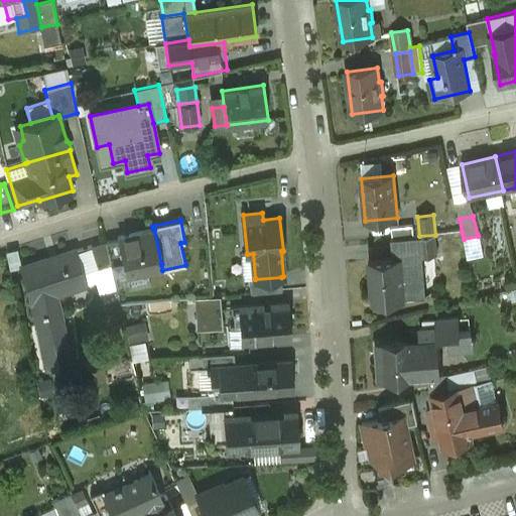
[(414,227),(393,229),(394,239),(415,237),(414,227)]
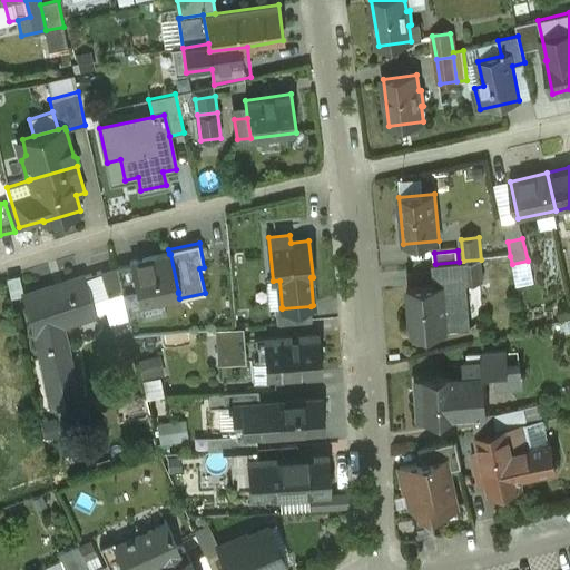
[(169,254),(130,262),(131,265),(133,265),(139,300),(139,301),(178,293),(178,292),(170,254),(169,254)]
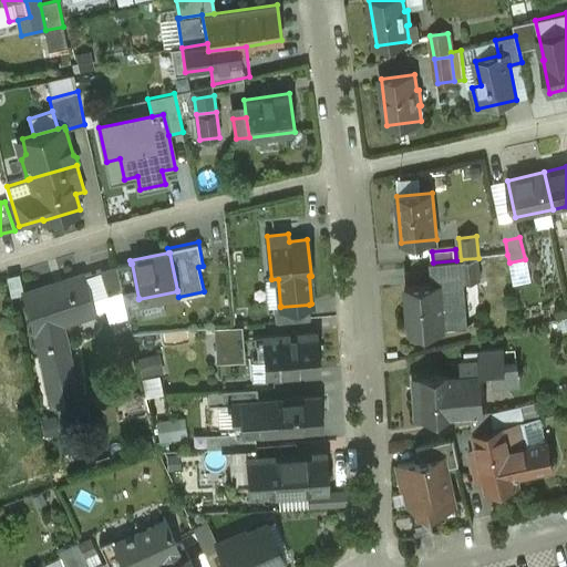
[(478,258),(461,259),(463,282),(465,281),(481,280),(478,258)]
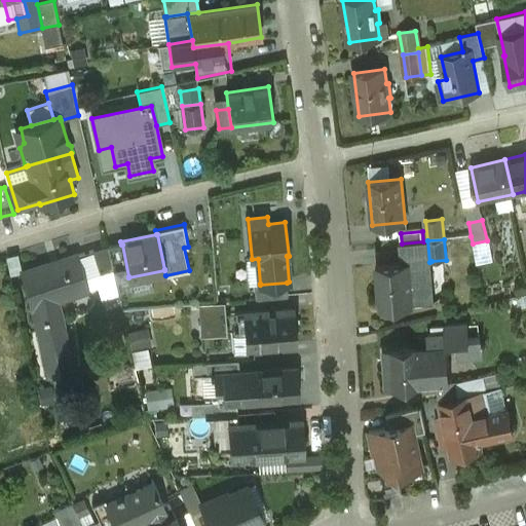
[(402,243),(399,243),(401,264),(409,264),(429,262),(427,240),(402,243)]
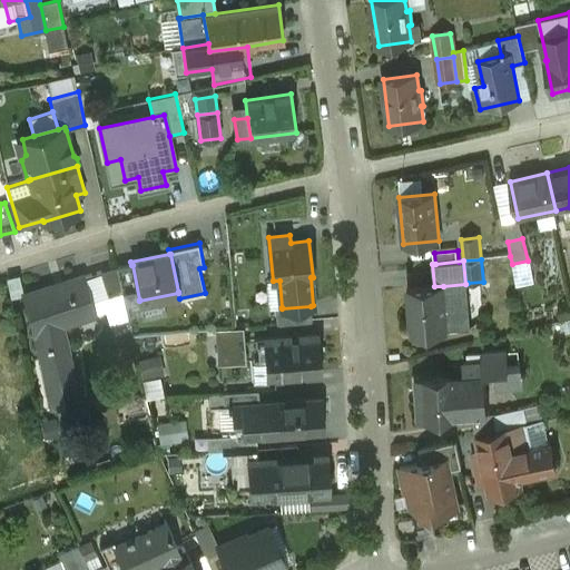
[(131,265),(117,267),(123,292),(125,303),(139,300),(133,265),(131,265)]
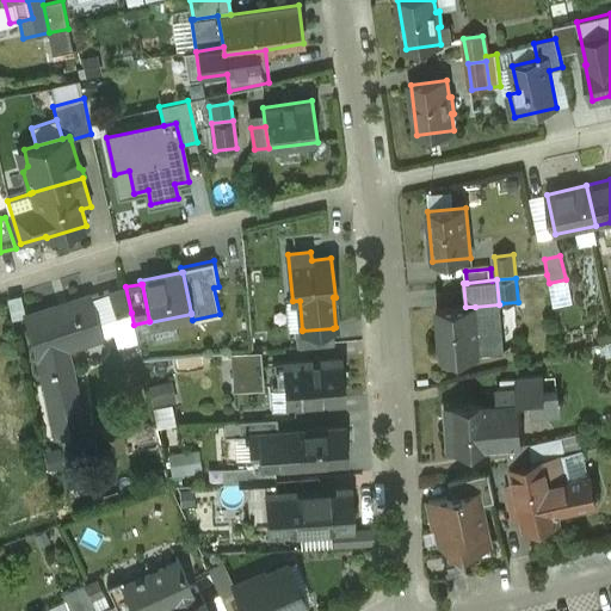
[(125,287),(106,292),(115,319),(131,313),(125,287)]
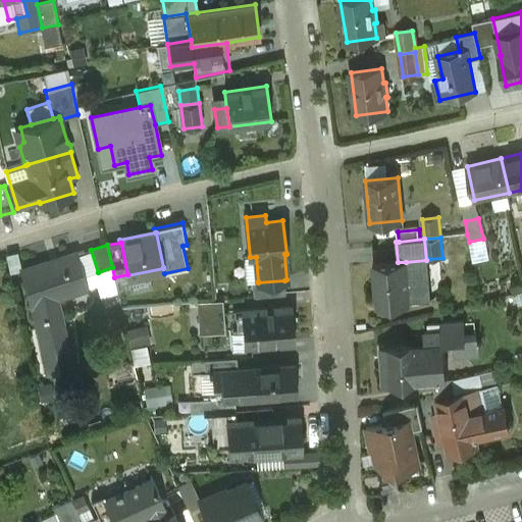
[(76,254),(21,271),(33,305),(34,305),(49,373),(71,368),(66,345),(68,345),(65,332),(64,332),(63,328),(56,330),(54,318),(60,316),(56,298),(59,297),(59,298),(68,296),(68,294),(71,293),(70,289),(86,283),(76,254)]
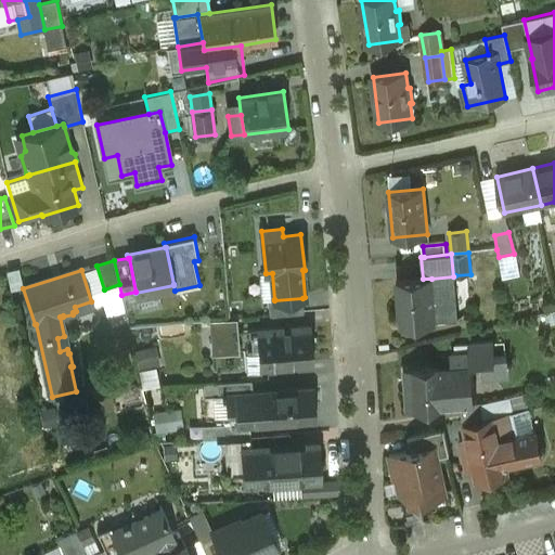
[(460,320),(455,275),(453,276),(431,279),(436,322),(460,320)]
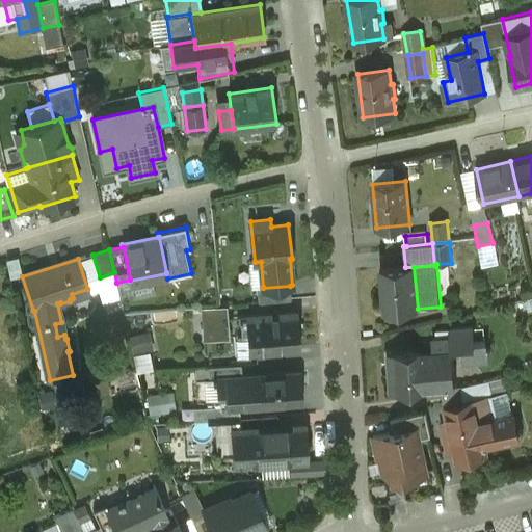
[(405,267),(380,269),(384,314),(418,311),(418,309),(414,267),(405,267)]
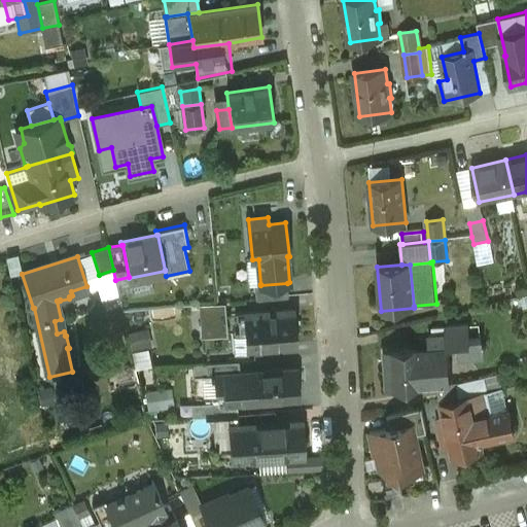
[(287,283),(260,285),(260,284),(254,284),(256,300),(288,296),(287,283)]
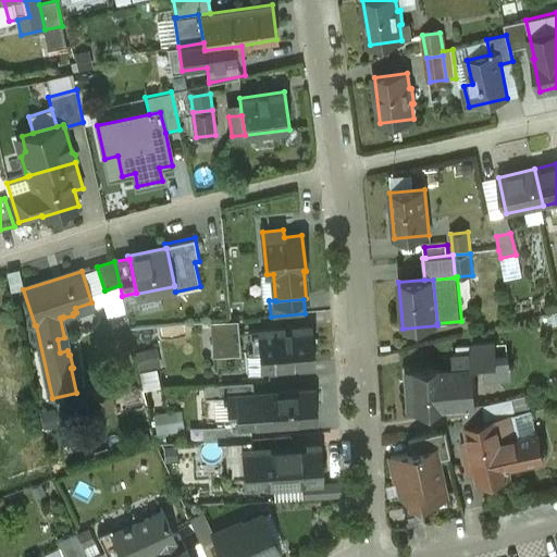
[(212,321),(214,355),(240,354),(238,319),(212,321)]
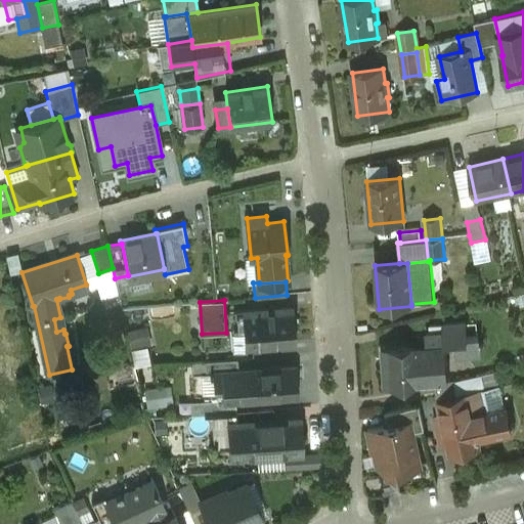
[(291,308),(245,311),(245,317),(237,318),(238,333),(246,333),(247,346),(294,342),(291,308)]
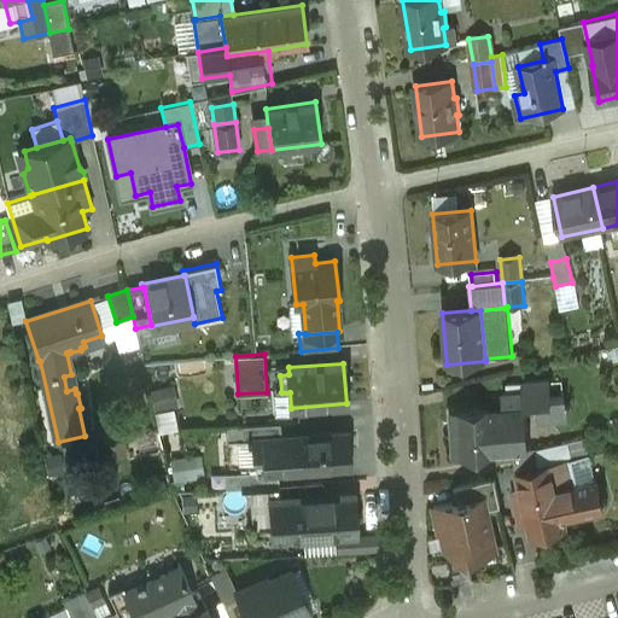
[(151,390),(157,409),(181,402),(175,383),(151,390)]
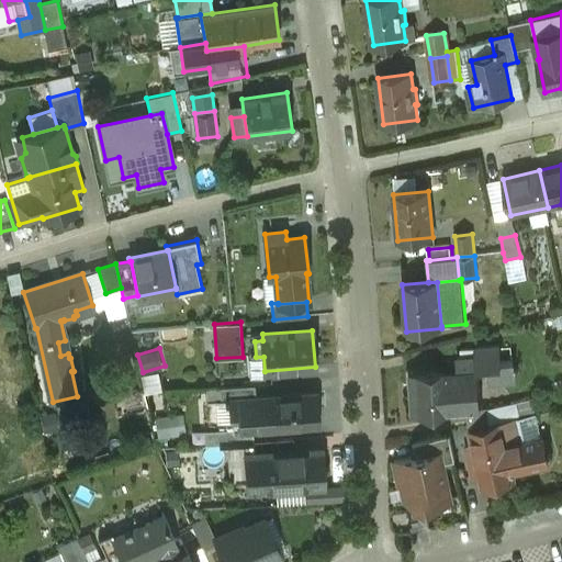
[(498,348),(476,349),(478,358),(458,360),(459,372),(479,371),(489,371),(490,382),(514,381),(513,362),(499,363),(498,348)]
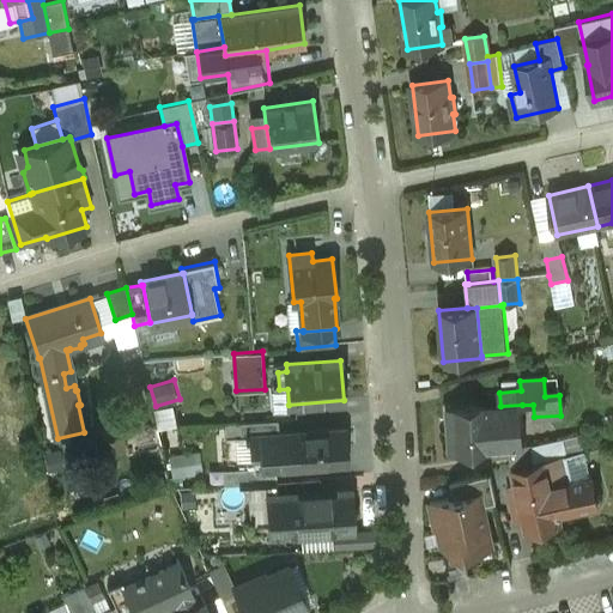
[(175,404),(156,406),(159,426),(178,424),(175,404)]
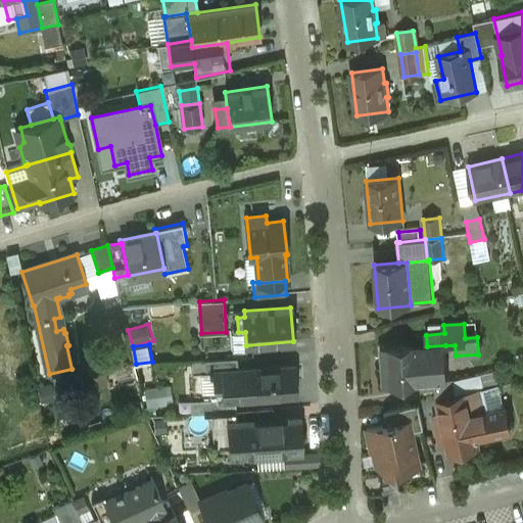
[(414,347),(413,345),(384,348),(386,366),(381,366),(382,387),(415,385),(415,383),(446,381),(446,379),(444,346),(445,346),(445,345),(427,346),(414,347)]
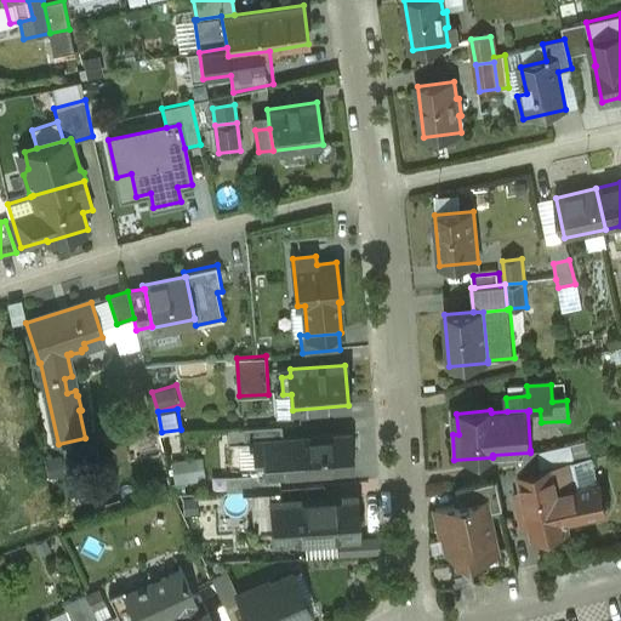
[(281,425),(243,427),(244,443),(255,443),(256,465),(265,456),(263,442),(283,440),(281,425)]
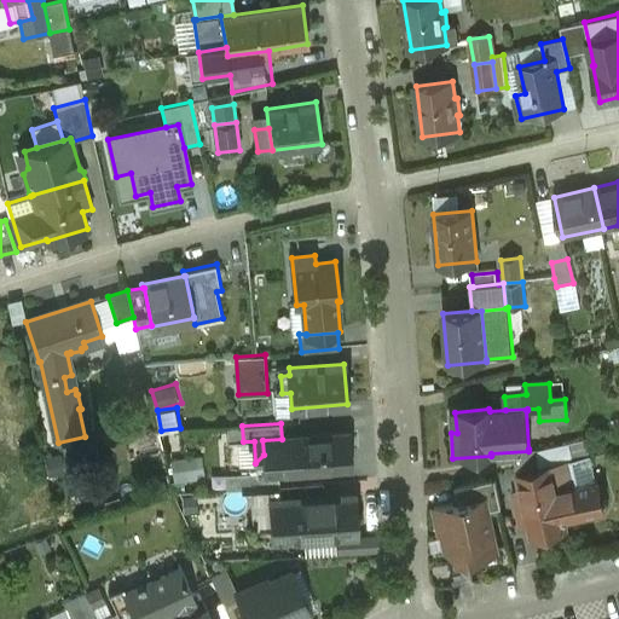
[(350,433),(291,438),(294,472),(352,468),(350,433)]
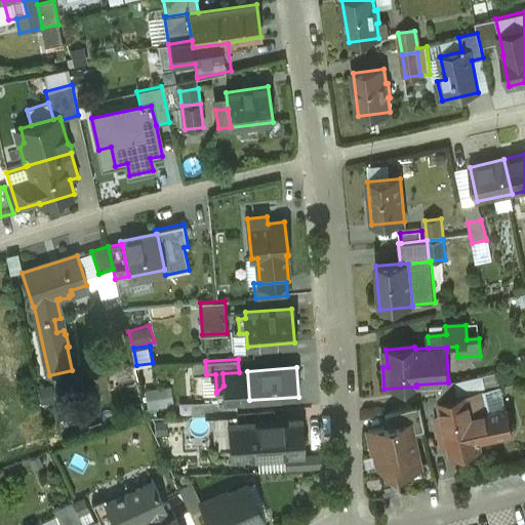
[(239,372),(223,373),(224,386),(216,393),(217,401),(236,400),(236,401),(249,400),(247,371),(239,372)]
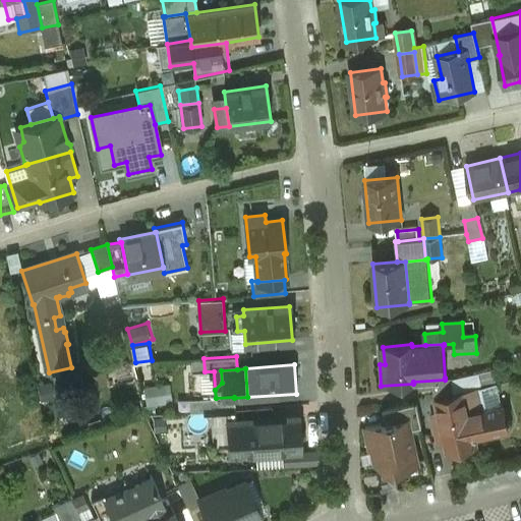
[(479,373),(452,380),(454,394),(481,387),(479,373)]
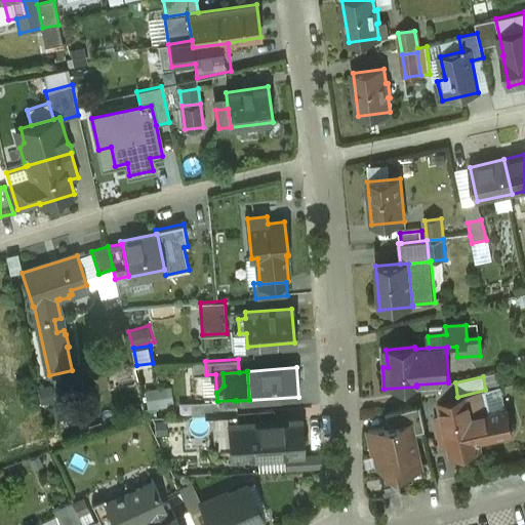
[(174,386),(148,388),(149,407),(175,405),(174,386)]
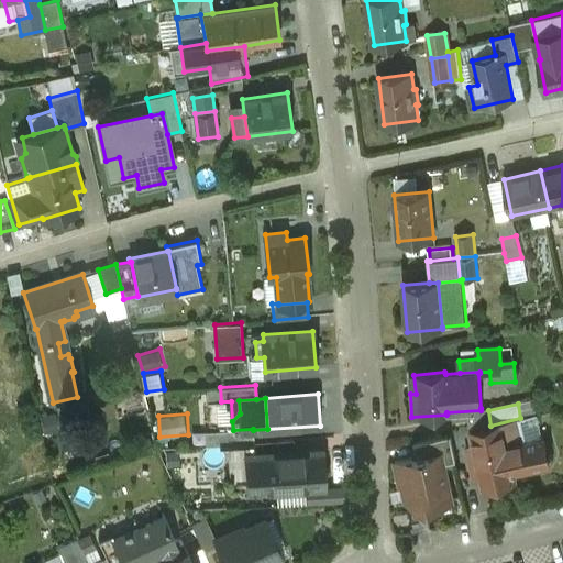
[(490,426),(471,431),(474,448),(467,449),(473,477),(482,475),(484,488),(515,481),(514,476),(516,476),(515,474),(549,465),(542,438),(541,438),(536,415),(521,418),(520,418),(490,426)]
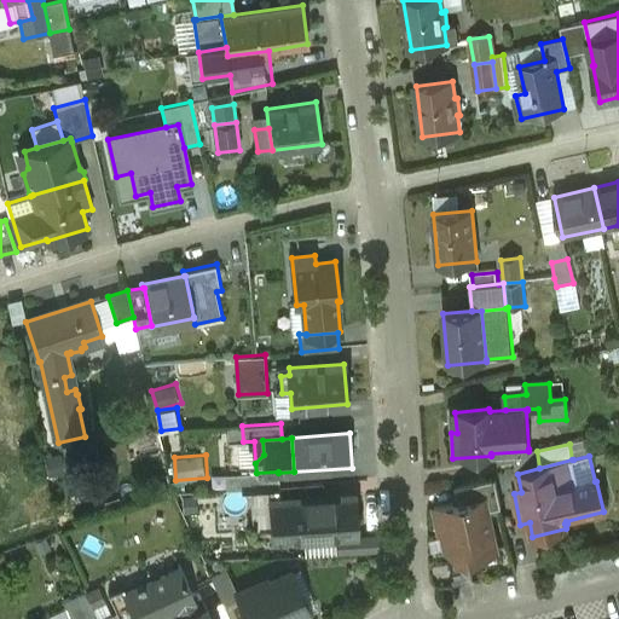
[(278,473),(256,475),(256,473),(225,475),(226,491),(250,490),(279,487),(278,473)]
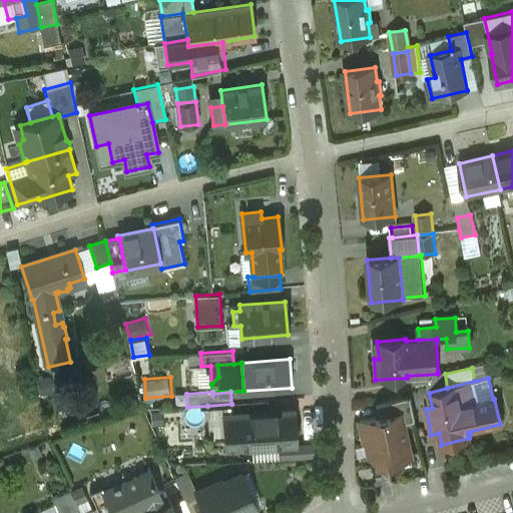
[(411,397),(376,406),(378,418),(402,413),(404,424),(416,421),(411,397)]
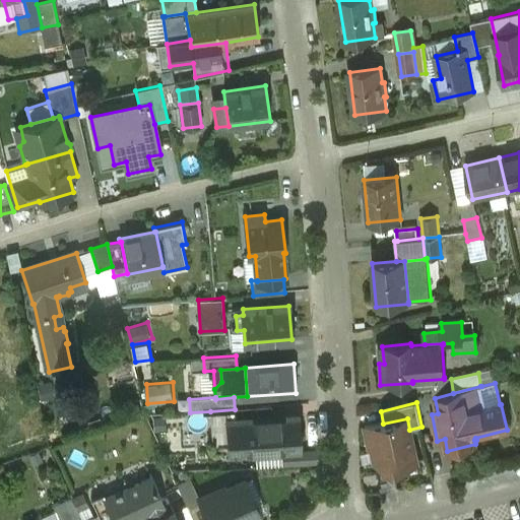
[(235,409),(210,411),(212,446),(229,445),(228,419),(236,419),(235,409)]
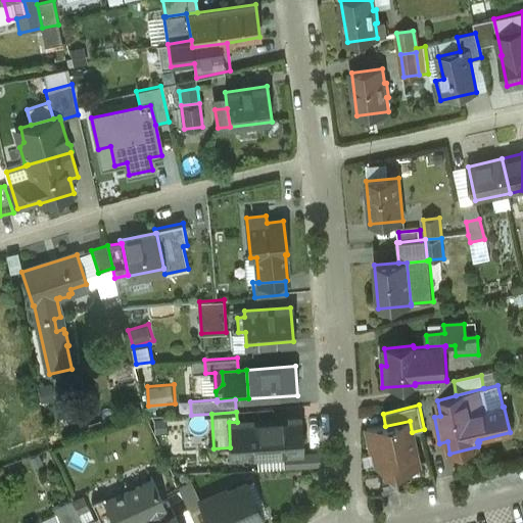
[(298,418),(237,422),(238,446),(230,447),(231,458),(300,453),(298,418)]
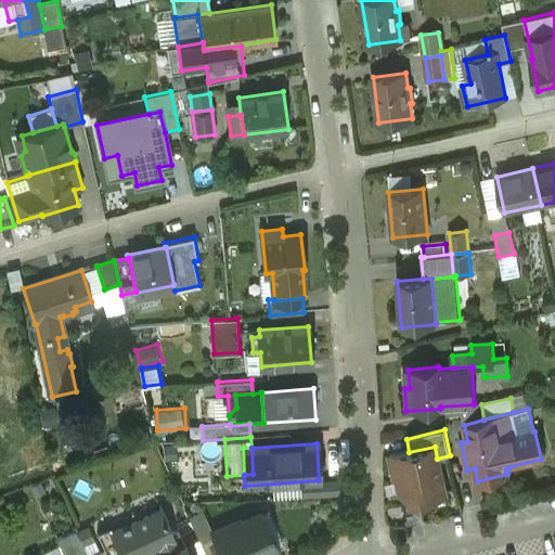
[(409,452),(389,456),(394,478),(397,478),(400,494),(401,494),(408,499),(409,503),(444,495),(437,459),(435,447),(409,452)]
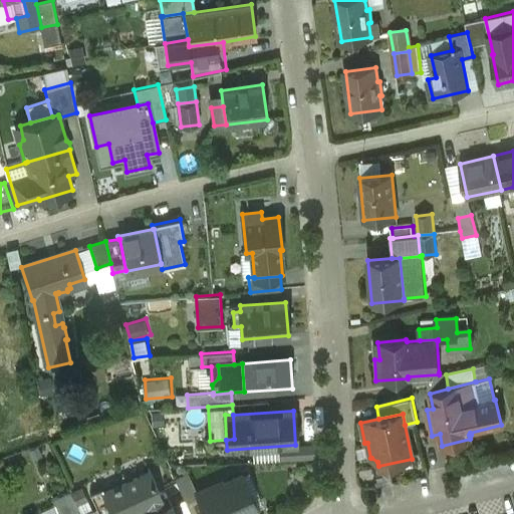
[(233,415),(225,415),(226,440),(234,439),(233,415)]
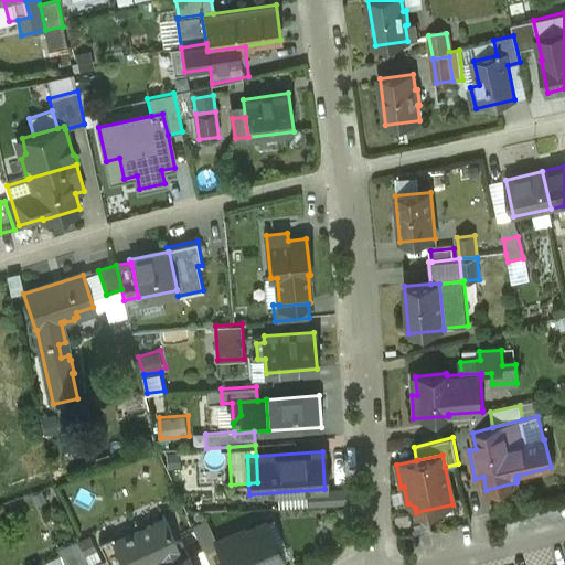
[(164,521),(115,543),(113,537),(99,543),(107,558),(109,564),(138,564),(161,555),(164,564),(192,564),(189,555),(182,558),(164,521)]
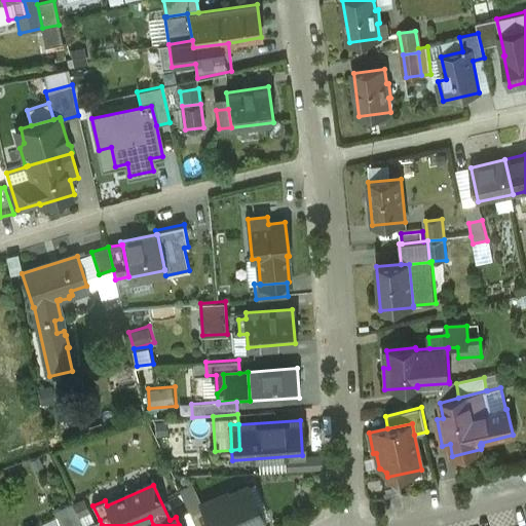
[(249,485),(205,505),(215,525),(252,525),(266,519),(249,485)]
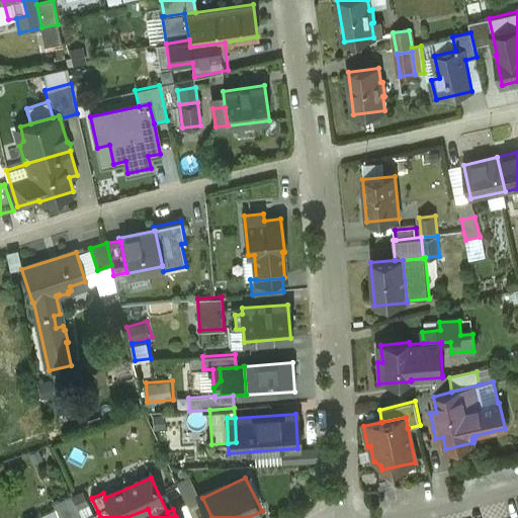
[(81,517),(71,496),(53,504),(59,517),(81,517)]
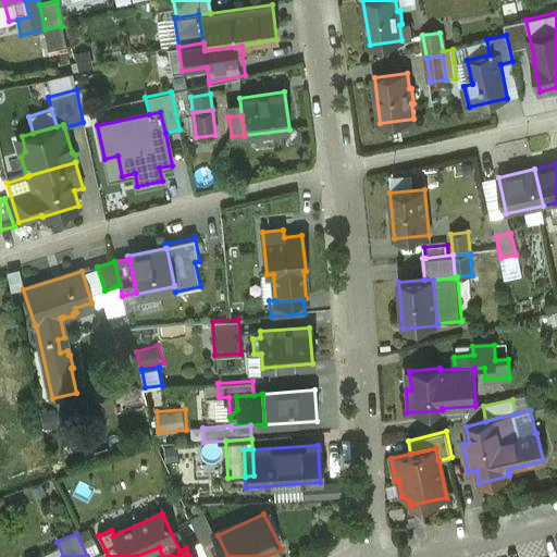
[(227,556),(218,535),(201,543),(207,556),(227,556)]
